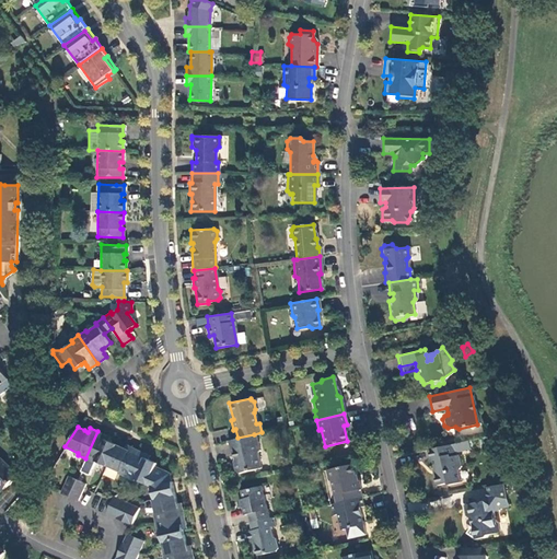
[(106,435),(97,431),(85,458),(91,461),(93,462),(94,461),(106,465),(115,444),(108,441),(104,440),(106,435)]
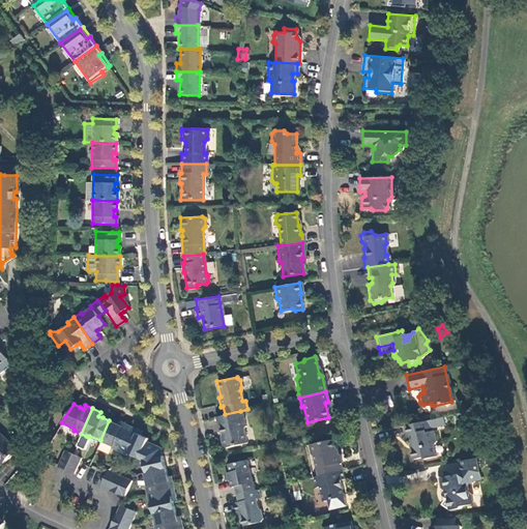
[(225,414),(214,416),(216,425),(218,425),(222,436),(220,440),(221,445),(224,447),(245,443),(242,429),(244,425),(240,411),(225,414)]
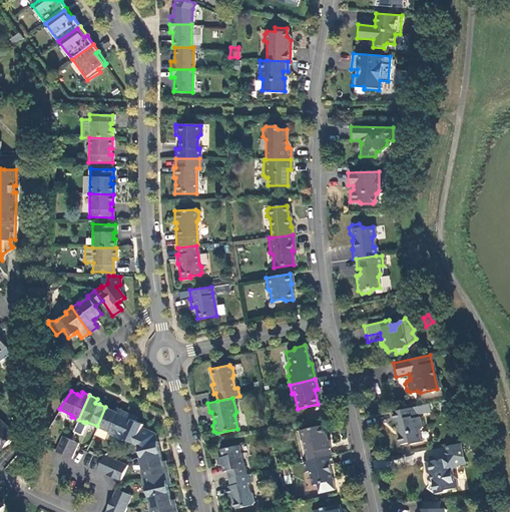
[(113,411),(105,407),(97,426),(108,432),(107,433),(114,437),(125,412),(118,409),(116,412),(113,411)]
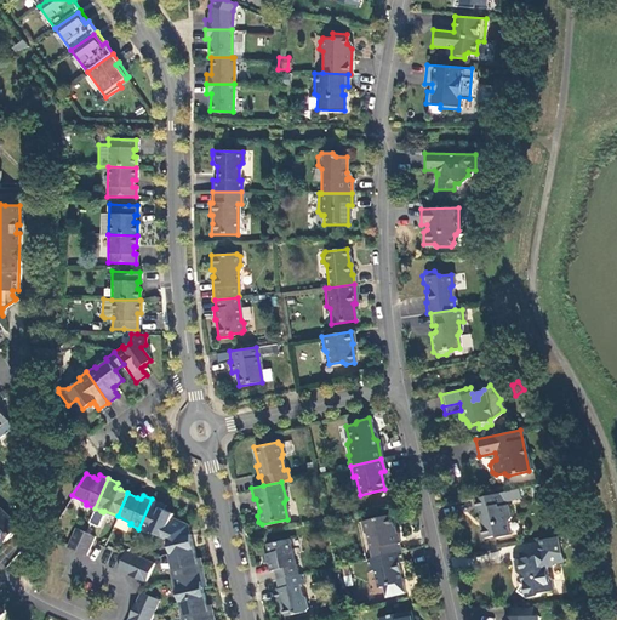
[(500,493),(470,499),(473,510),(475,510),(479,525),(478,527),(480,539),(492,536),(495,538),(507,535),(504,521),(506,521),(508,517),(504,505),(502,505),(500,493)]
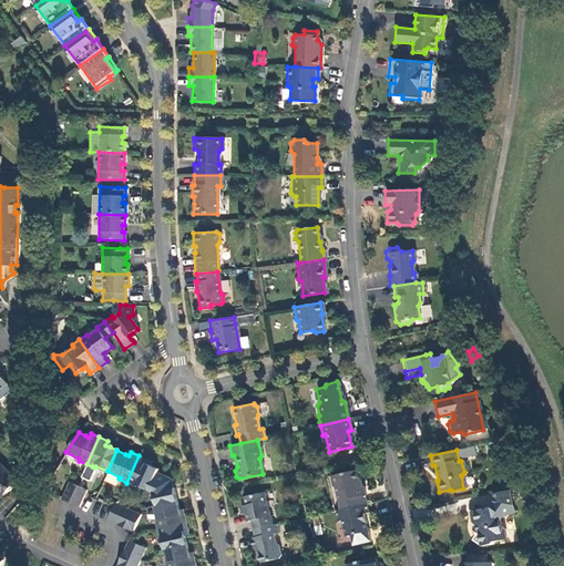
[(147,460),(139,455),(126,483),(134,486),(135,484),(147,490),(156,472),(157,469),(150,465),(145,463),(147,460)]
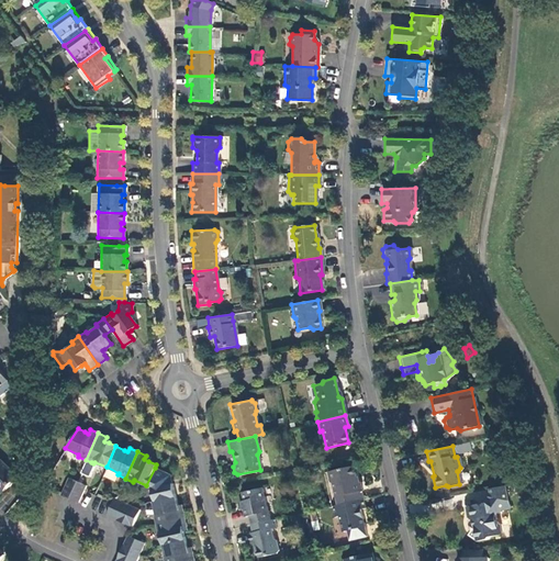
[(14,477),(0,462),(0,493),(14,477)]
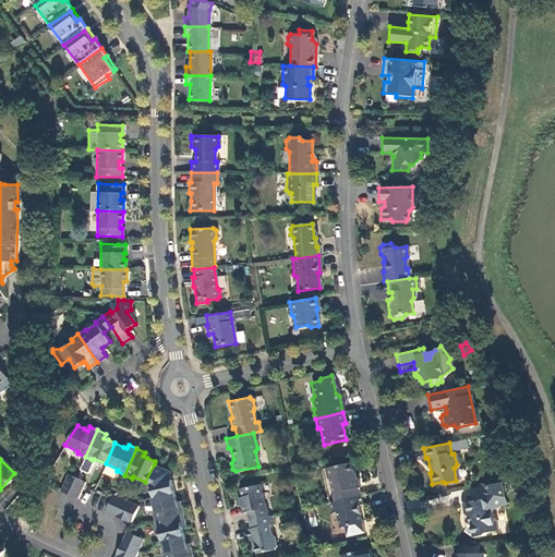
[(349,462),(324,468),(326,477),(328,480),(334,500),(359,495),(357,487),(358,487),(356,479),(353,479),(349,462)]
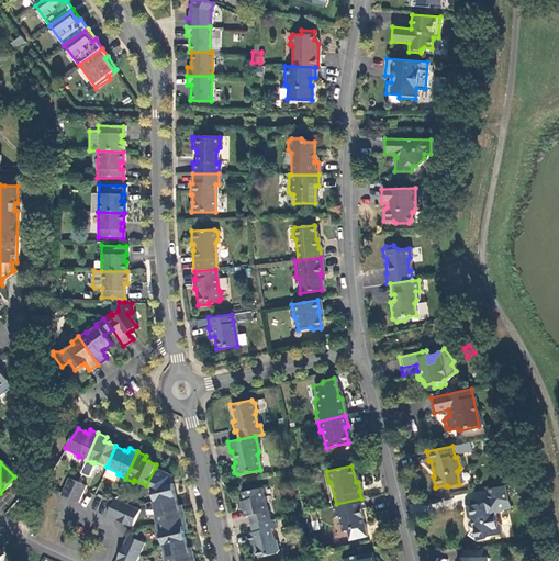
[(166,473),(155,468),(146,485),(151,487),(154,501),(175,496),(171,483),(167,484),(166,475),(166,473)]
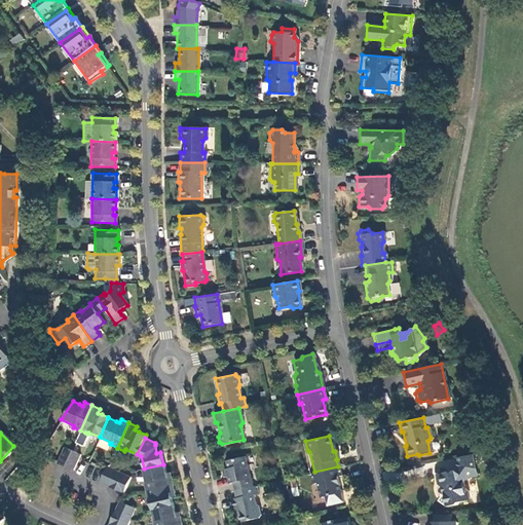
[(71,450),(63,446),(57,459),(55,462),(64,465),(71,450)]
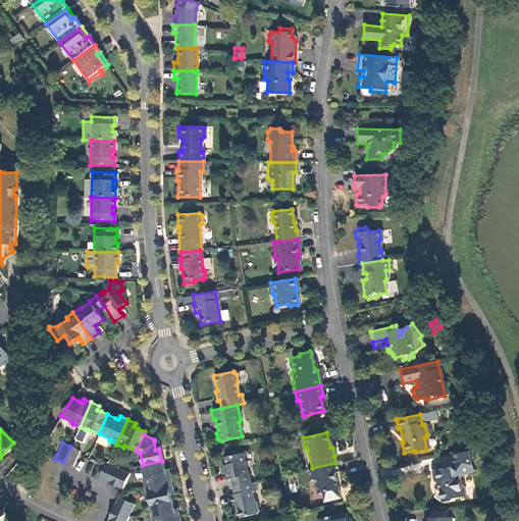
[(79,450),(70,447),(63,462),(71,466),(79,450)]
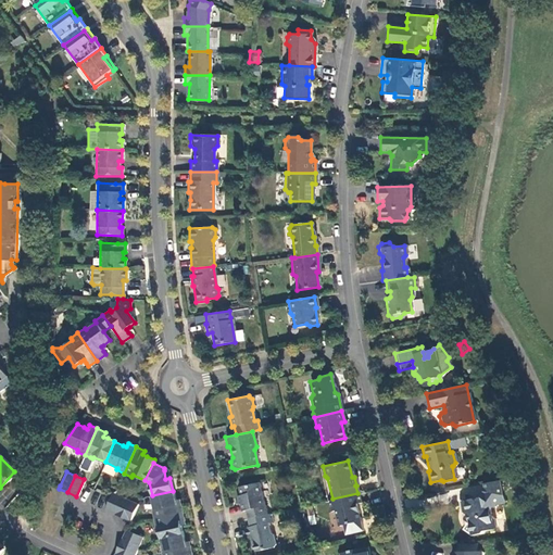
[(498,481),(481,484),(484,492),(479,497),(461,501),(460,502),(459,502),(459,503),(461,513),(465,516),(466,521),(464,525),(466,533),(469,535),(480,533),(482,531),(491,530),(493,527),(492,518),(489,517),(488,509),(490,506),(491,507),(493,505),(501,503),(498,481)]
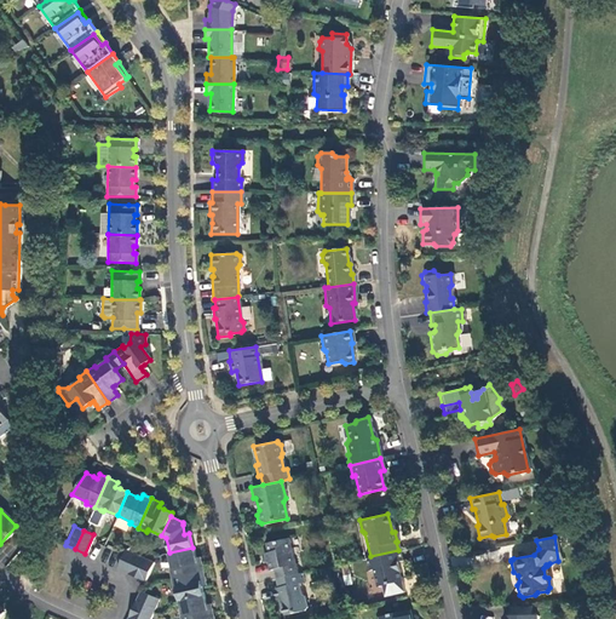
[(287,538),(264,543),(266,552),(263,554),(264,562),(265,561),(268,569),(271,569),(274,579),(295,573),(294,563),(293,563),(287,538)]
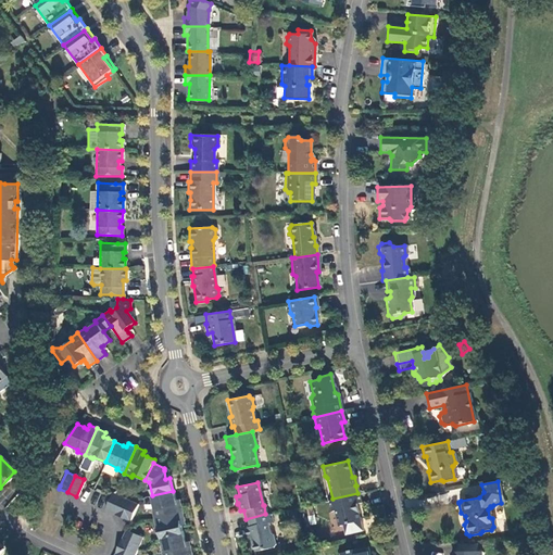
[(175,500),(173,491),(152,495),(150,496),(153,509),(151,509),(153,517),(181,512),(179,503),(176,504),(175,500)]
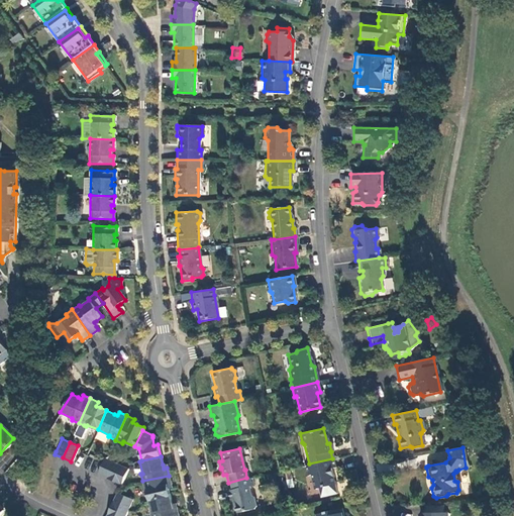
[(111,460),(104,457),(103,459),(97,473),(105,477),(111,460)]
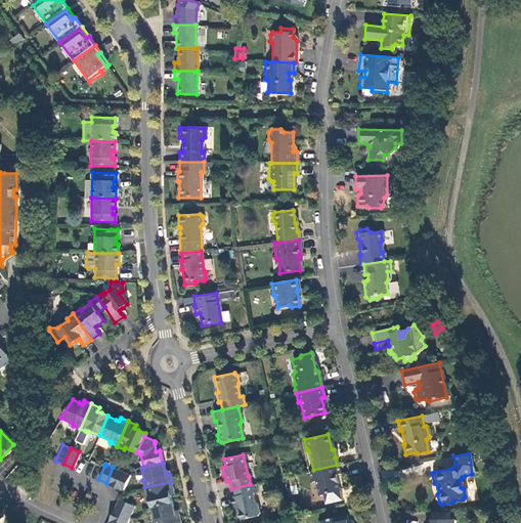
[(27,472),(19,465),(15,469),(23,476),(27,472)]
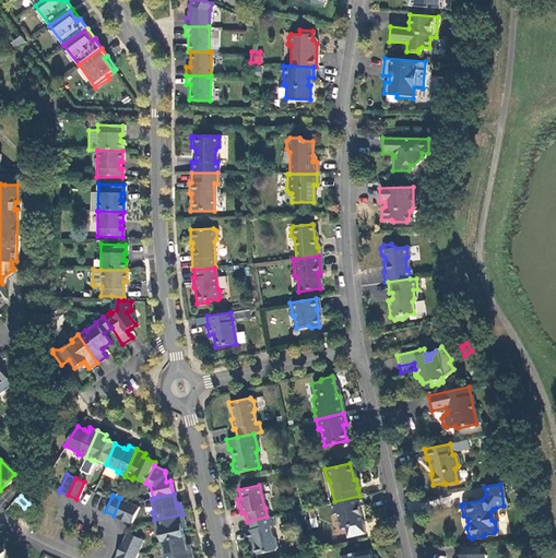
[(334,501),(329,502),(331,512),(334,511),(335,513),(339,529),(361,523),(358,513),(356,511),(355,507),(361,506),(359,496),(334,501)]
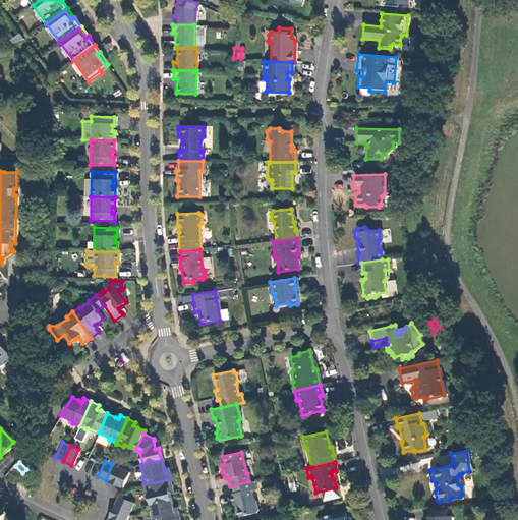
[(120,467),(112,464),(106,480),(113,483),(120,468),(120,467)]
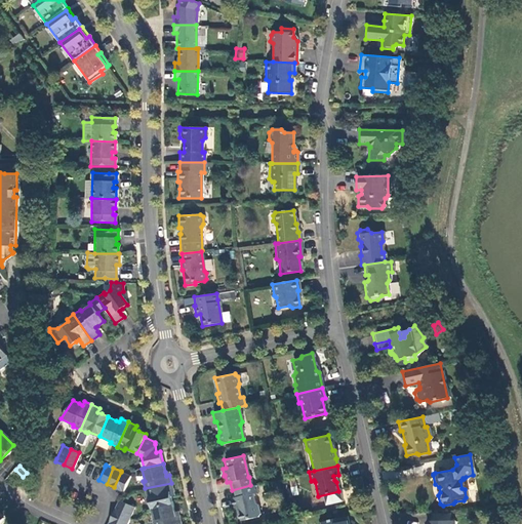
[(129,475),(121,471),(121,472),(114,487),(121,490),(122,491),(129,475)]
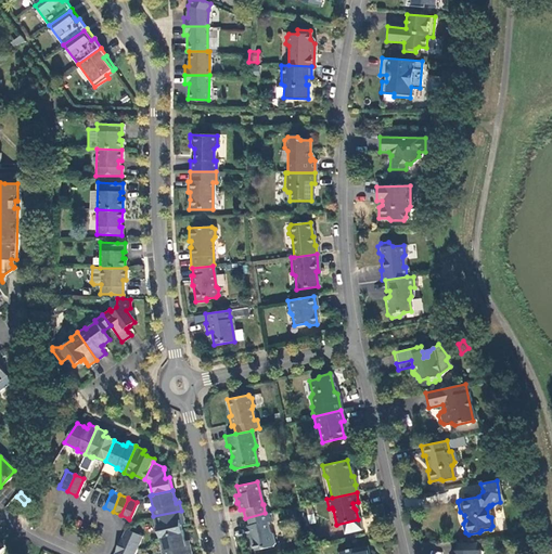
[(183,519),(181,511),(153,516),(154,525),(156,525),(159,538),(181,532),(180,524),(179,519),(183,519)]
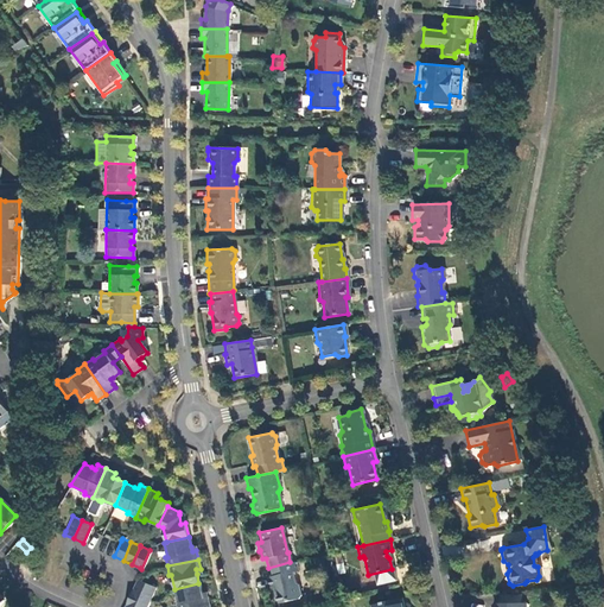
[(290,562),(268,568),(271,575),(271,576),(266,577),(268,588),(272,587),(273,593),(274,592),(278,604),(297,599),(299,595),(297,585),(293,582),(291,573),(296,571),(294,562),(290,562)]
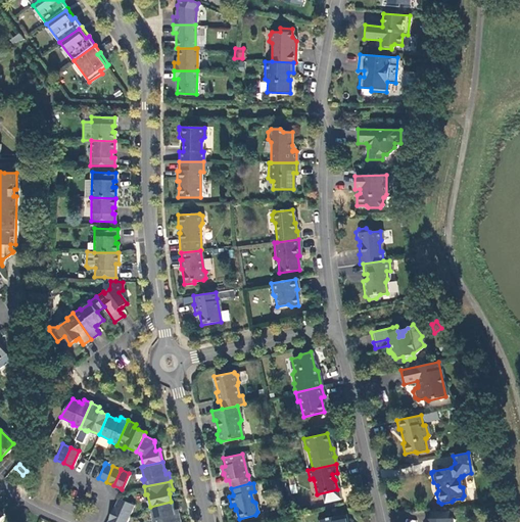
[(117,497),(116,497),(113,505),(130,512),(133,504),(117,497)]
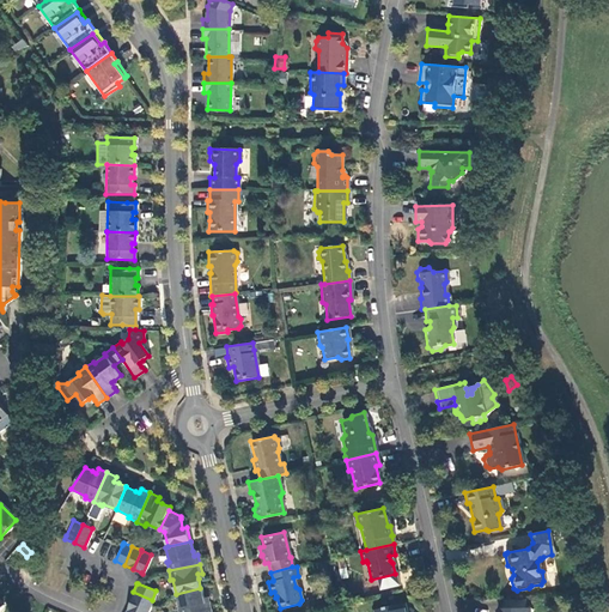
[(202,598),(200,588),(176,594),(178,607),(176,607),(177,611),(202,611),(209,611),(208,601),(203,601),(202,598)]
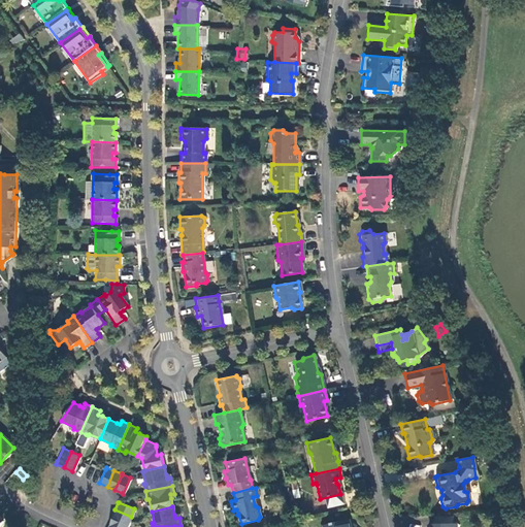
[(115,509),(111,518),(127,525),(131,517),(115,509)]
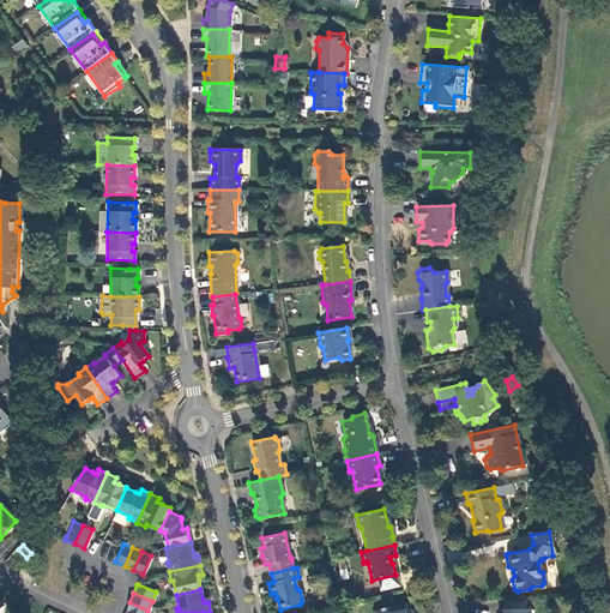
[(146,612),(148,611),(130,602),(125,611),(130,612),(146,612)]
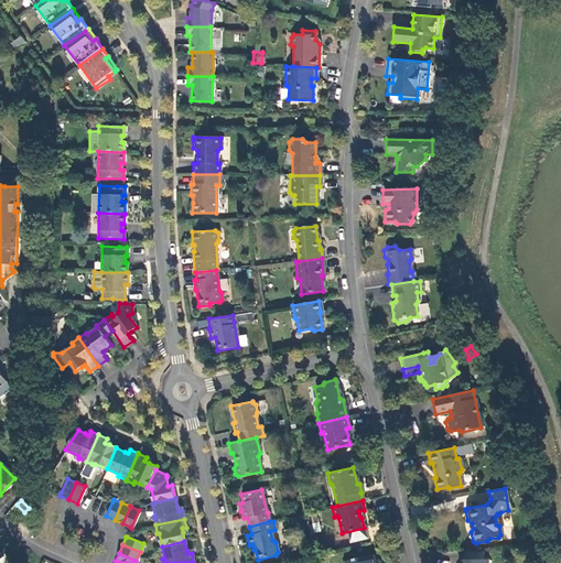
All buildings are outlined.
